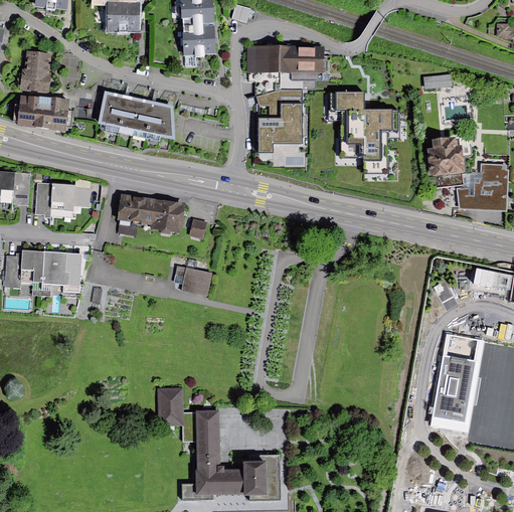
[(65,9),(66,0),(34,0),(34,5),(65,9)]
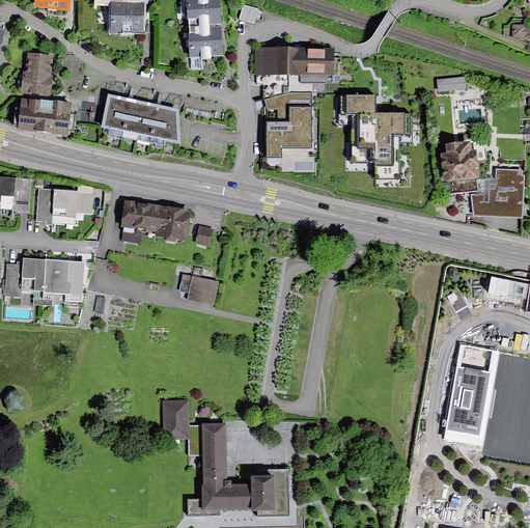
[(110,0),(109,30),(142,31),(143,0),(110,0)]
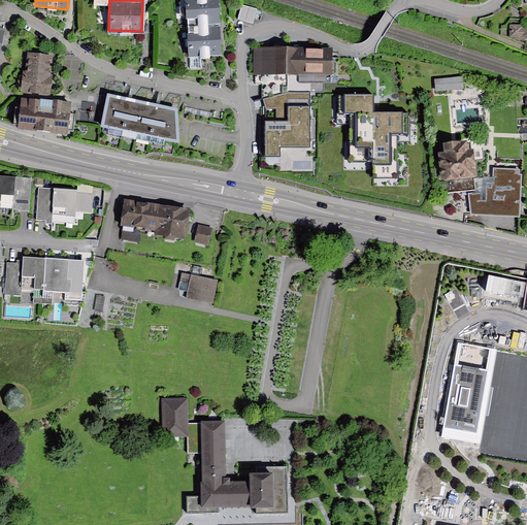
[(185,0),(188,56),(221,55),(220,25),(218,0),(185,0)]
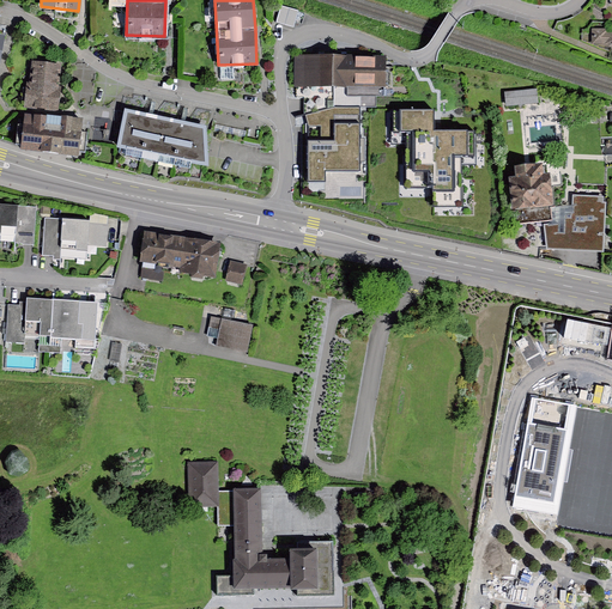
[(280,4),(276,19),(292,24),(297,8),(280,4)]
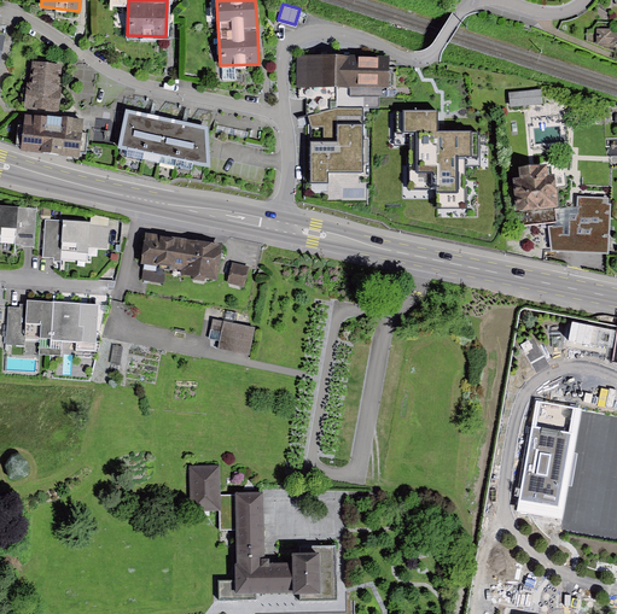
[(597,29),(597,40),(609,40),(616,44),(616,28),(612,28),(612,24),(597,24),(597,29)]
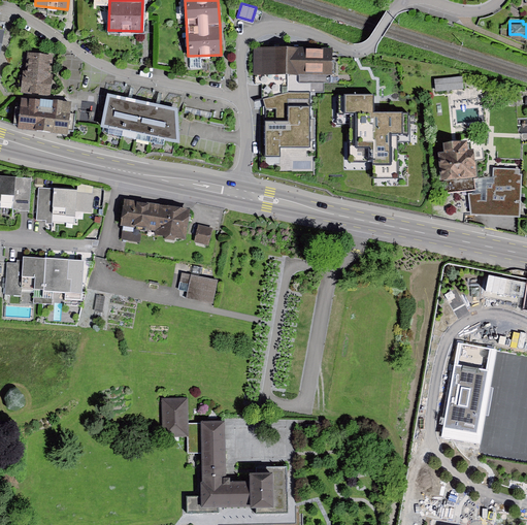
[(333,47),(254,46),(253,73),(332,74),(333,47)]
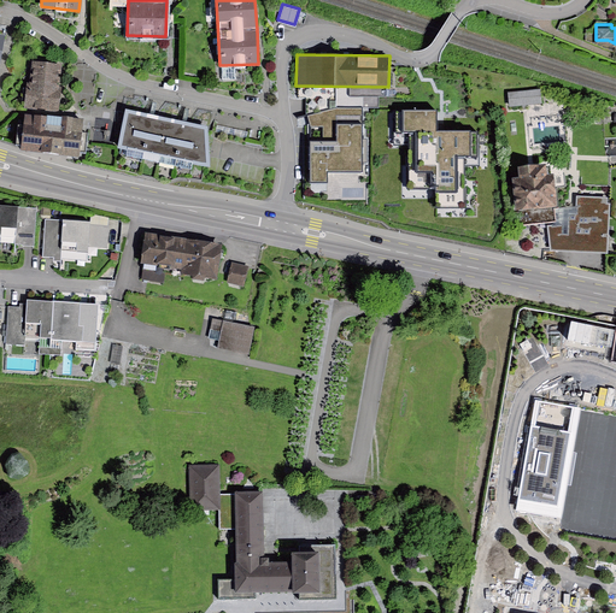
[(31,60),(29,82),(27,82),(24,107),(59,111),(62,84),(59,84),(62,64),(31,60)]
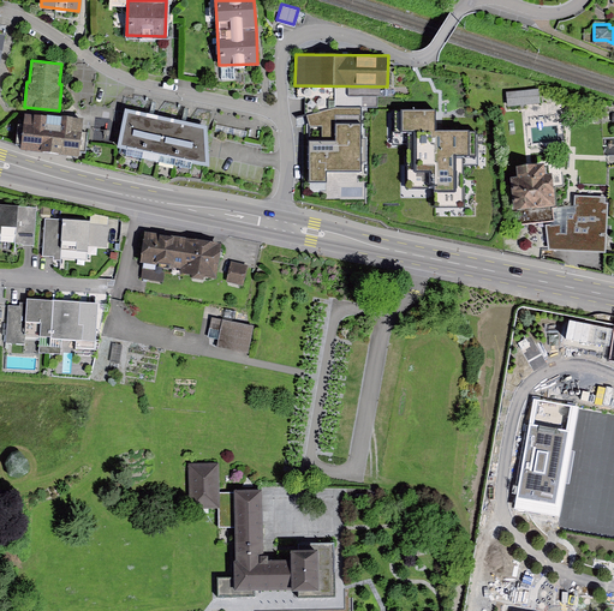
[(538,87),(505,90),(506,106),(540,102),(538,87)]
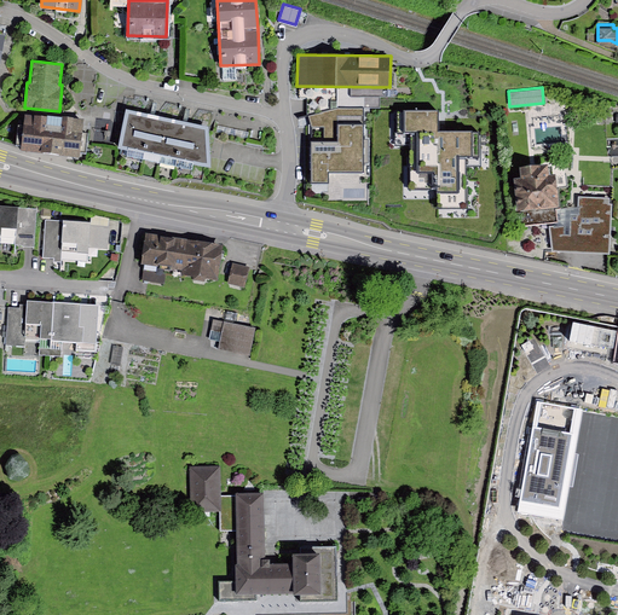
[(338,106),(309,115),(311,126),(310,183),(328,183),(328,172),(363,172),(363,106),(338,106)]
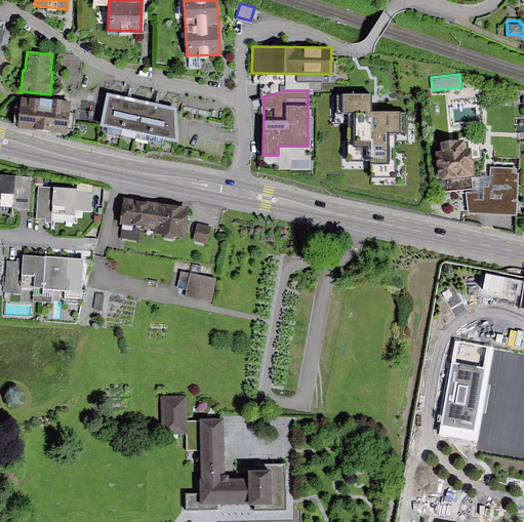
[(106,92),(101,125),(178,142),(175,107),(106,92)]
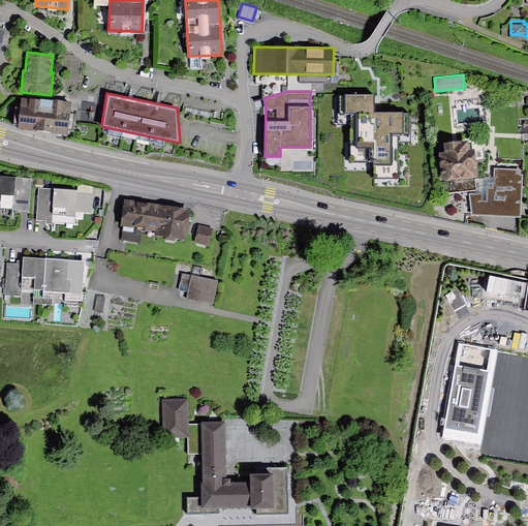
[(375,94),(345,94),(345,113),(350,113),(351,160),(373,160),(373,179),(399,178),(398,135),(409,135),(409,112),(379,113),(375,113),(375,94)]
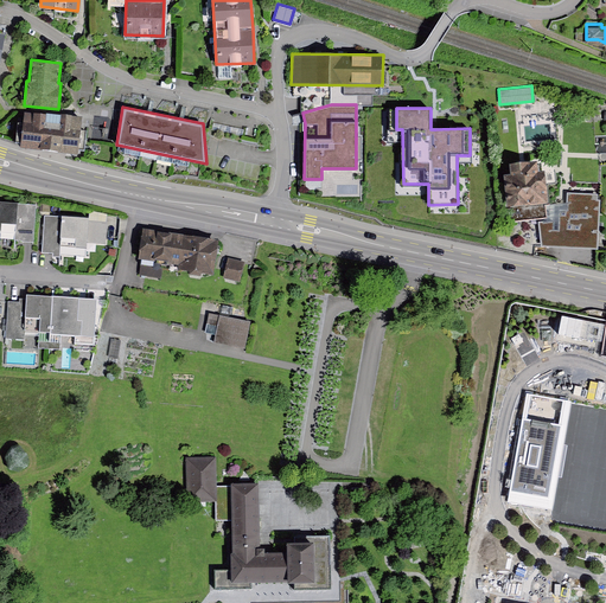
[(24,111),(19,145),(77,152),(81,117),(24,111)]
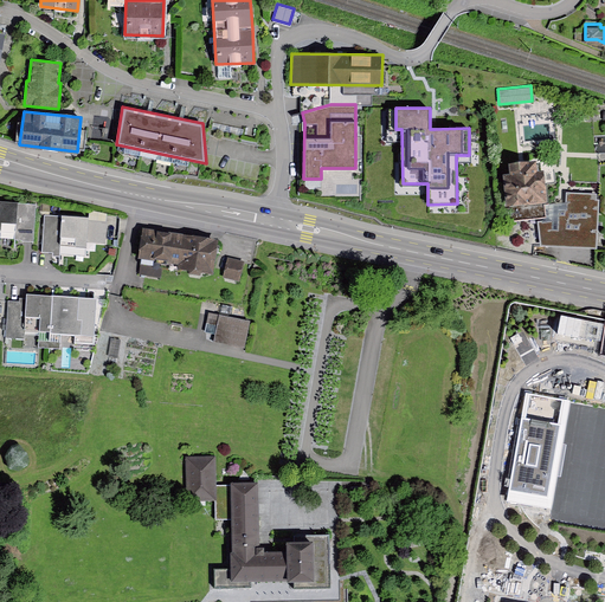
[(535,161),(512,163),(513,174),(506,175),(507,205),(546,201),(545,172),(535,173),(535,161)]
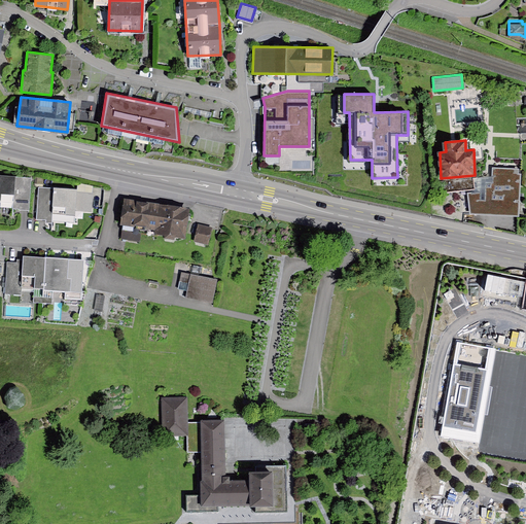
[(486,189),(467,190),(469,213),(518,215),(520,168),(491,166),(491,180),(486,180),(486,189)]
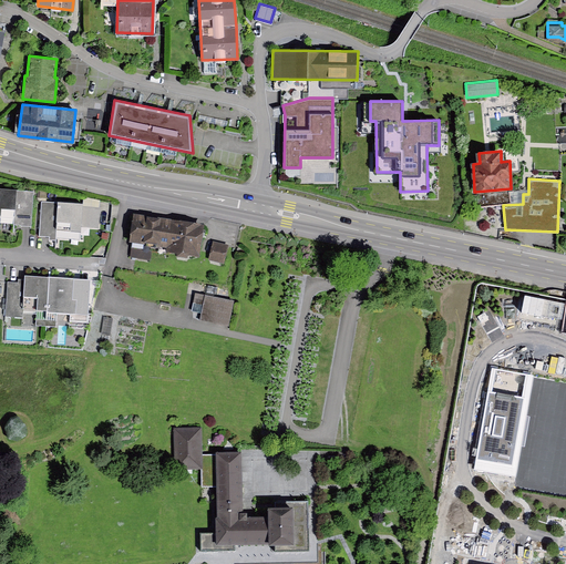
[(16,188),(0,186),(0,216),(14,216),(16,188)]
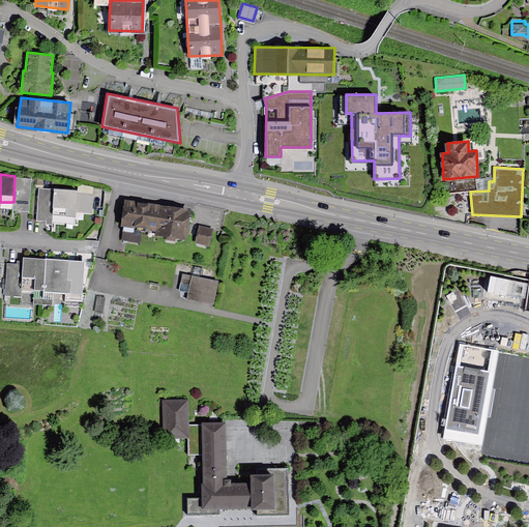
[(31,177),(15,176),(13,202),(12,208),(18,209),(19,210),(29,210),(31,177)]
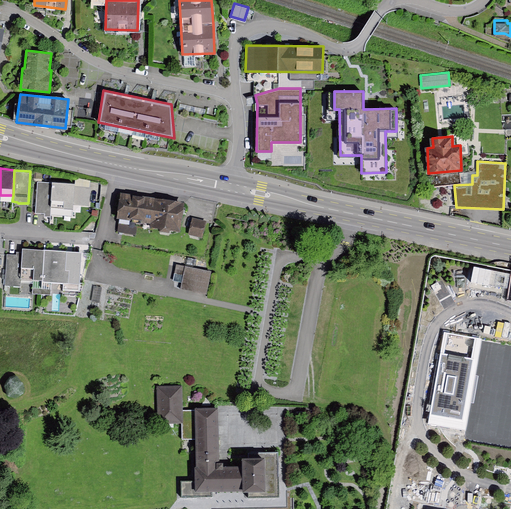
[(50,207),(52,181),(37,180),(35,211),(44,212),(43,215),(50,215),(50,207)]
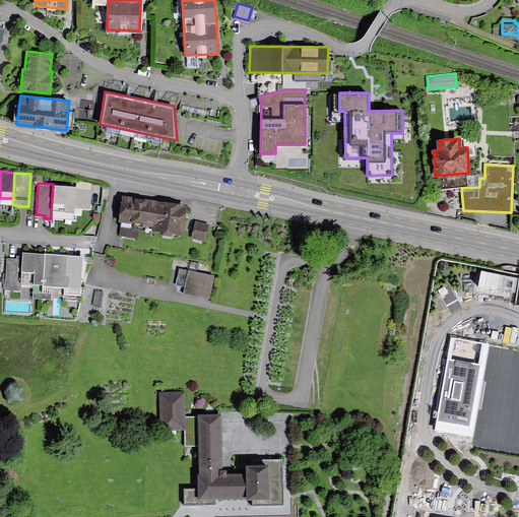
[(75,188),(76,186),(53,184),(51,210),(73,211),(74,206),(89,207),(90,189),(75,188)]
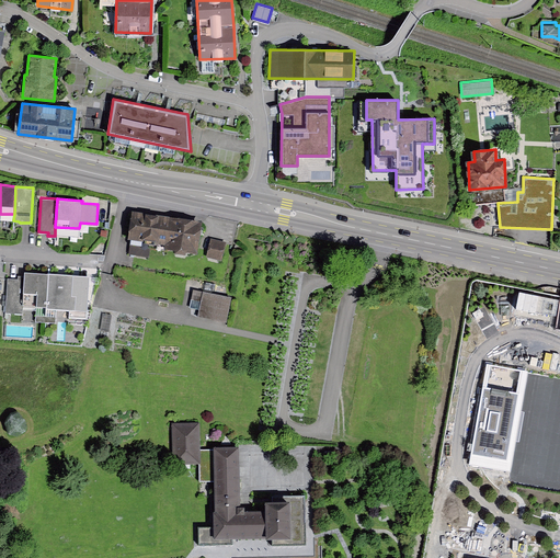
[(164,243),(169,216),(132,211),(127,238),(164,243)]
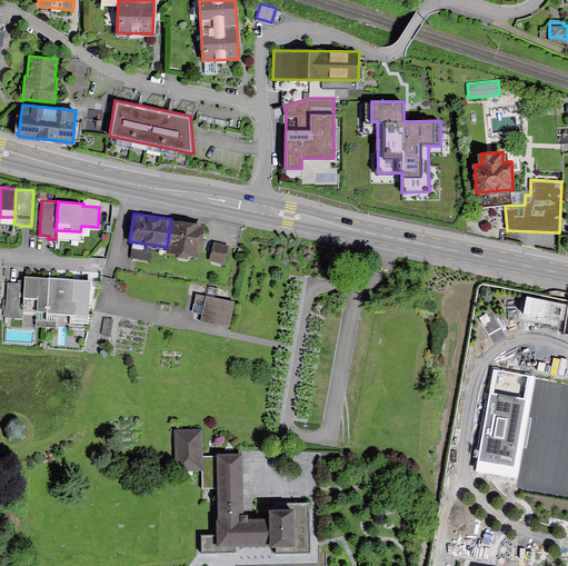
[(167,247),(167,251),(177,252),(176,258),(188,260),(188,255),(199,257),(203,224),(171,219),(167,247)]
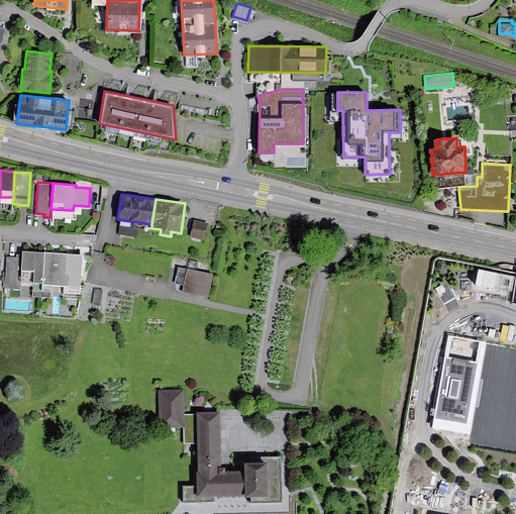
[(208,221),(194,217),(190,235),(204,238),(208,221)]
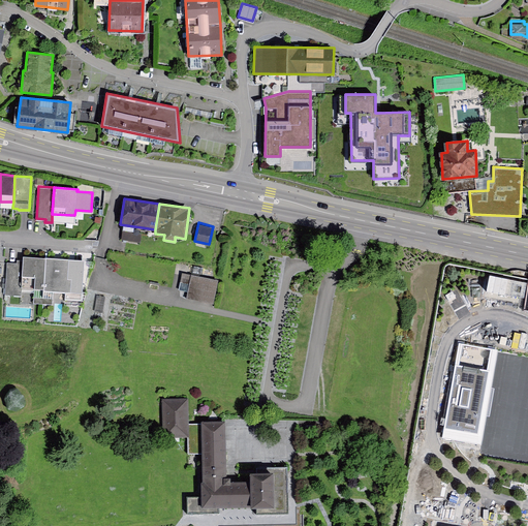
[(43,288),(45,257),(22,256),(22,258),(20,287),(43,288)]
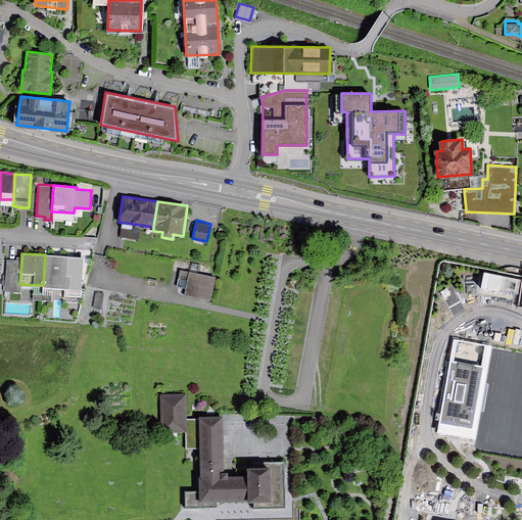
[(67,255),(45,254),(43,285),(43,287),(64,288),(69,289),(70,276),(66,276),(67,262),(67,255)]
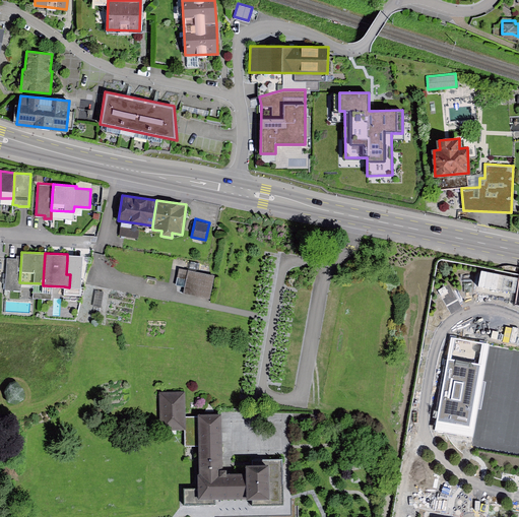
[(19,282),(21,254),(16,254),(16,257),(6,257),(4,288),(19,289),(19,282)]
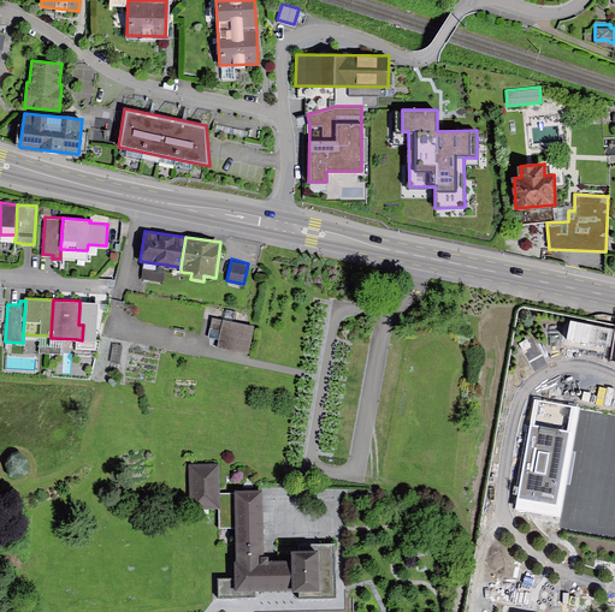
[(96,309),(80,308),(78,325),(83,325),(82,340),(76,339),(76,345),(94,346),(96,309)]
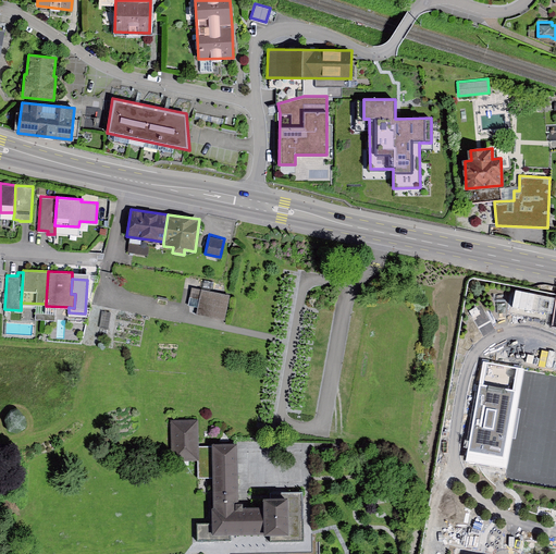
[(224,318),(229,294),(190,285),(185,309),(224,318)]
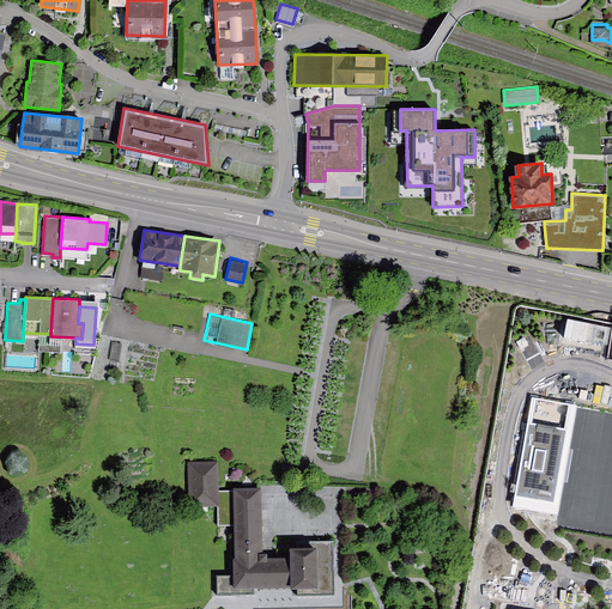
[(593,336),(593,315),(555,315),(555,335),(593,336)]
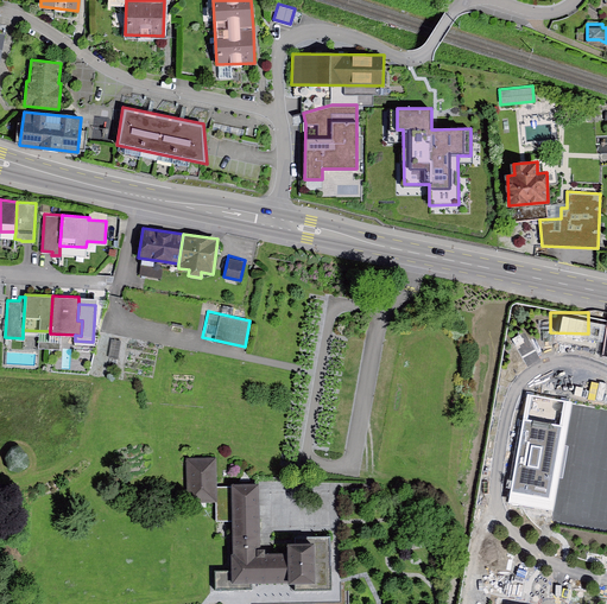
[(39,335),(37,344),(59,349),(62,339),(39,335)]
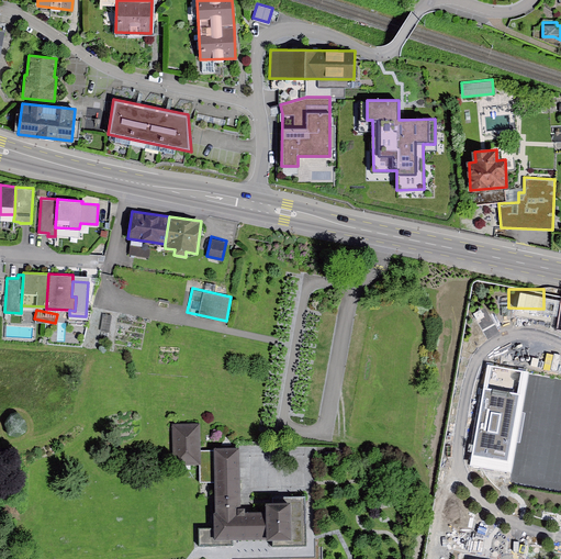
[(111,313),(102,312),(100,328),(109,330),(111,313)]
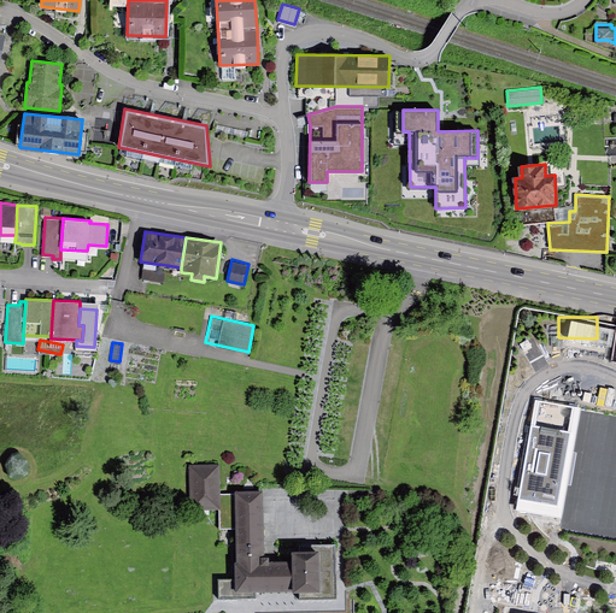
[(569,429),(529,422),(516,496),(556,504),(569,429)]
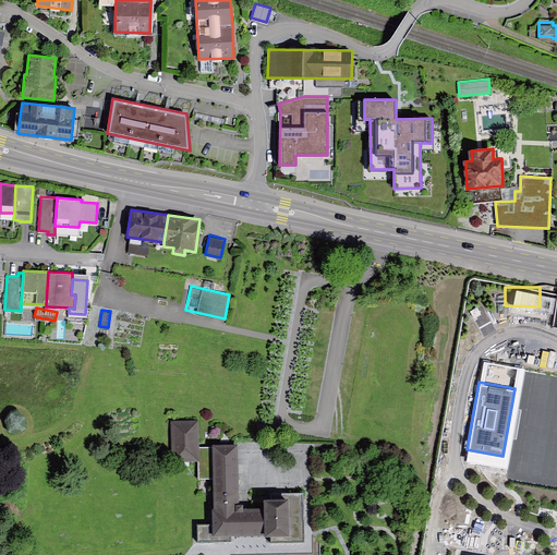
[(196,417),(169,417),(169,456),(196,456),(196,417)]
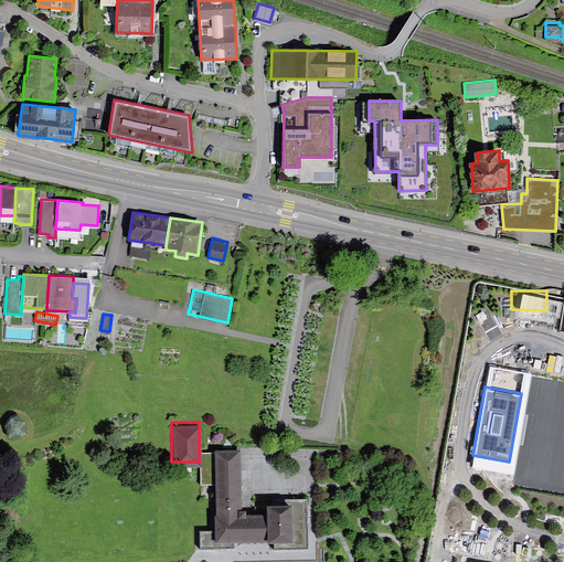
[(215,541),(241,541),(268,540),(268,542),(274,548),(307,547),(307,538),(306,497),(273,498),(267,498),(267,506),(268,513),(240,515),(238,448),(213,448),(215,541)]
